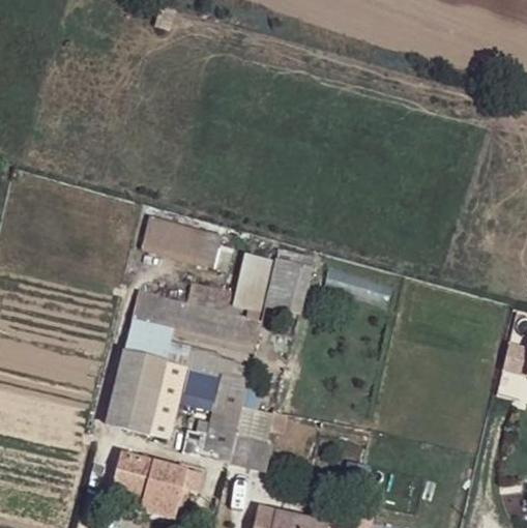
[(210,269),(221,234),(148,213),(138,248),(210,269)]
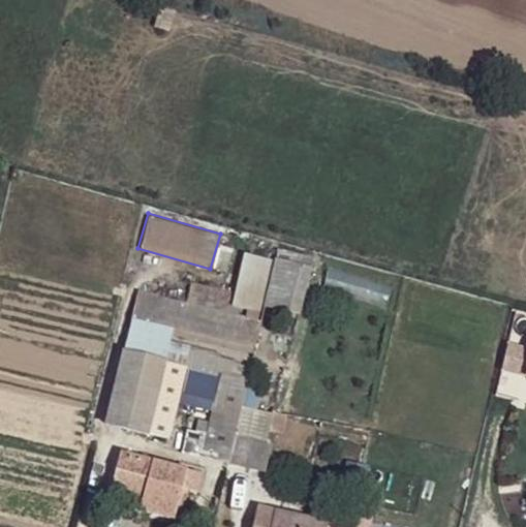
[(315,246),(281,235),(268,300),(301,309),(315,246)]
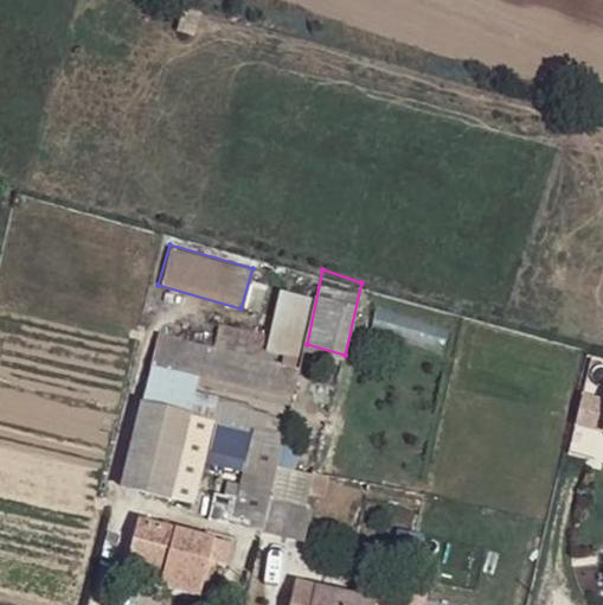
[(158,326),(141,399),(186,412),(194,381),(292,403),(305,358),(263,349),(265,323),(218,311),(211,337),(158,326)]
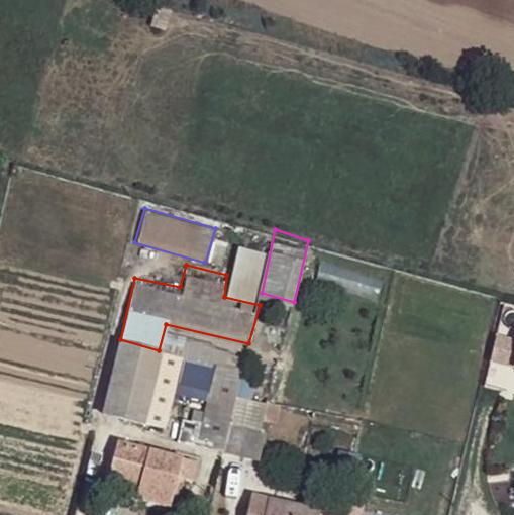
[(159,350),(120,339),(103,410),(144,422),(153,376),(159,350)]
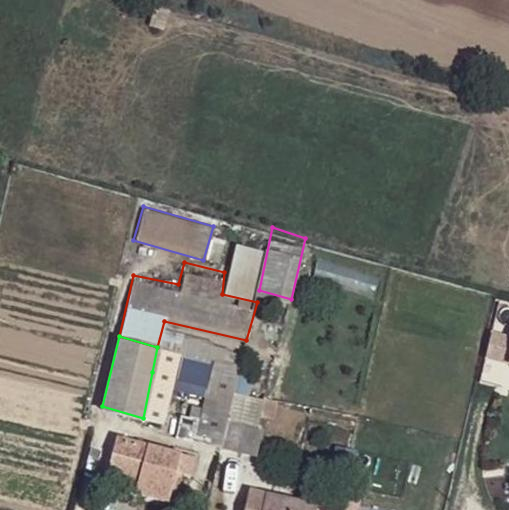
[(214,360),(157,347),(152,372),(207,386),(214,360)]
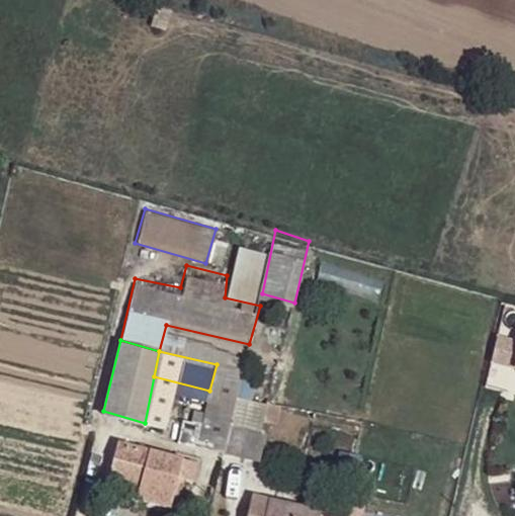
[(244,371),(217,364),(209,391),(197,441),(224,449),(244,371)]
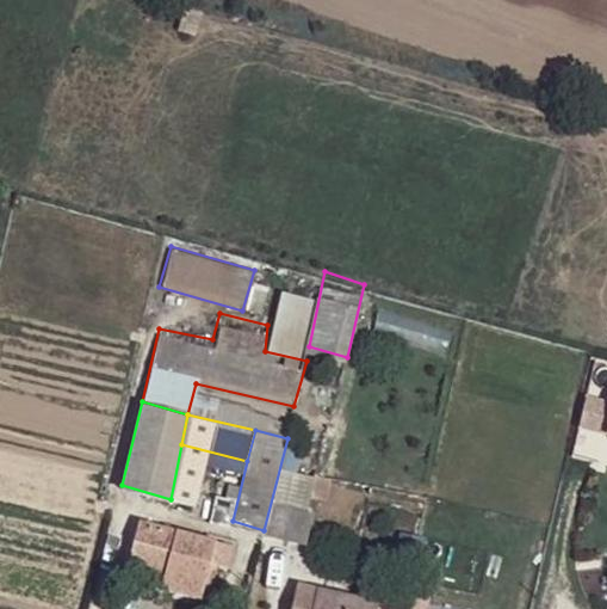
[(291,504),(276,500),(270,533),(282,535),(291,504)]
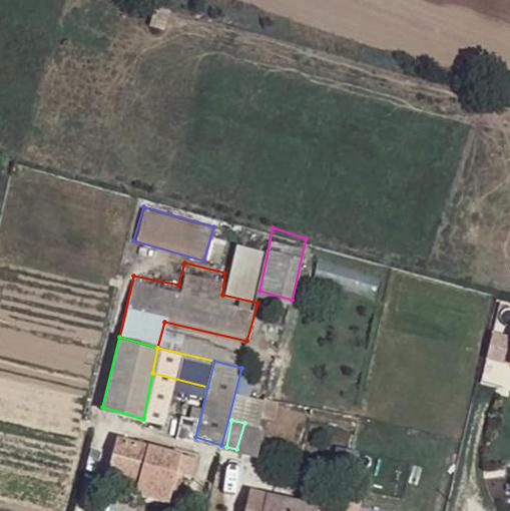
[(195,455),(116,435),(107,460),(141,469),(133,493),(169,502),(176,473),(192,479),(195,455)]
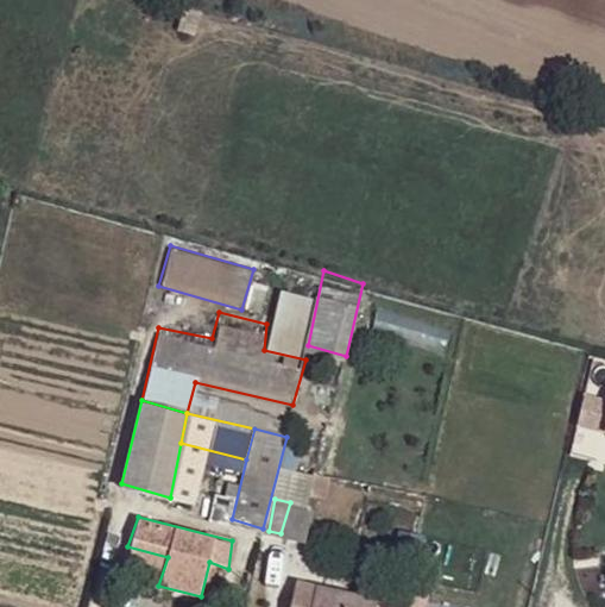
[(590,576),(567,573),(559,594),(597,605),(602,589),(588,584),(590,576)]
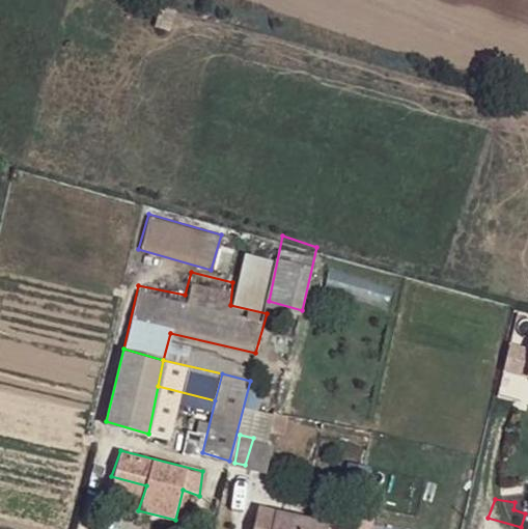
[(327,528),(330,520),(259,503),(252,528),(327,528)]
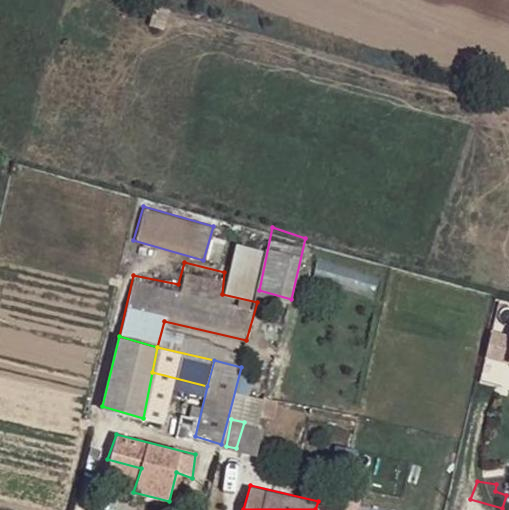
[(318,501),(315,509),(323,509),(325,503),(318,501)]
